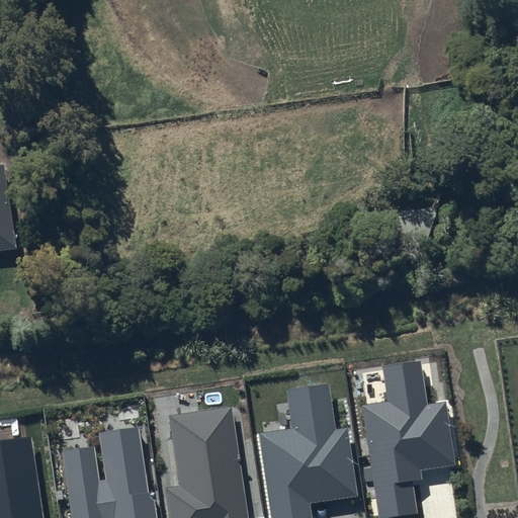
[(0,250),(17,248),(4,165),(0,165),(0,250)]
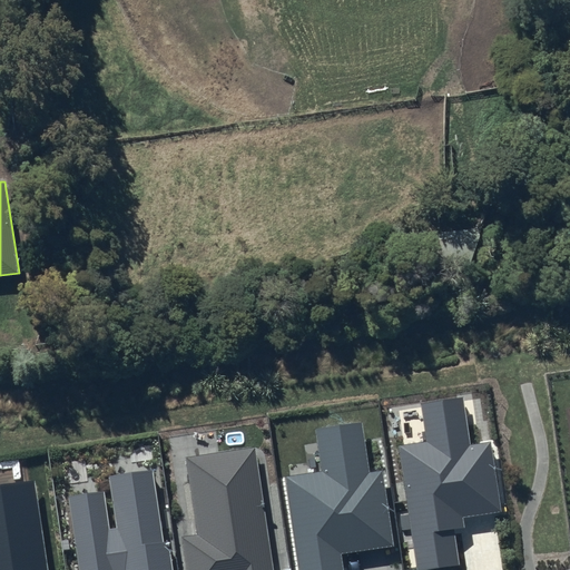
[(462,396),(422,402),(426,442),(399,445),(416,569),(425,569),(460,564),(454,530),(465,528),(463,518),(501,511),(490,442),(470,444),(462,396)]
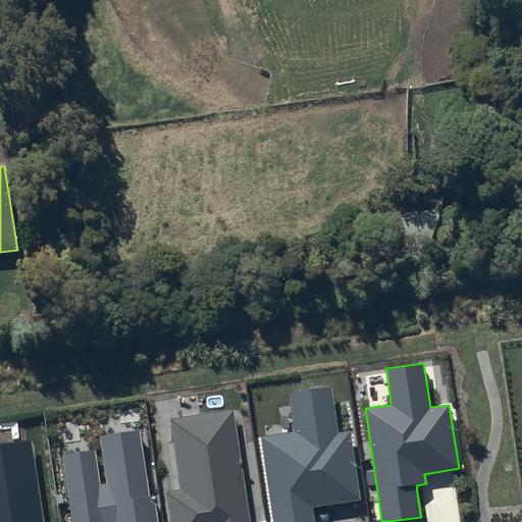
[(330,387),(289,394),(295,431),(261,436),(272,521),(315,521),(313,507),(361,501),(351,430),(337,432),(330,387)]
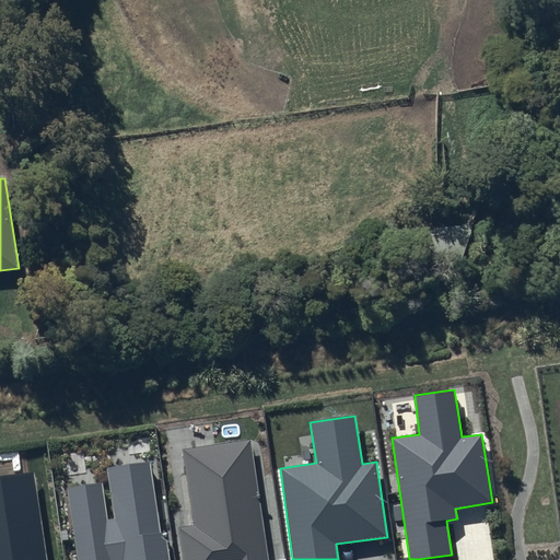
[(268,559),(252,440),(183,450),(194,525),(179,527),(183,559),(268,559)]
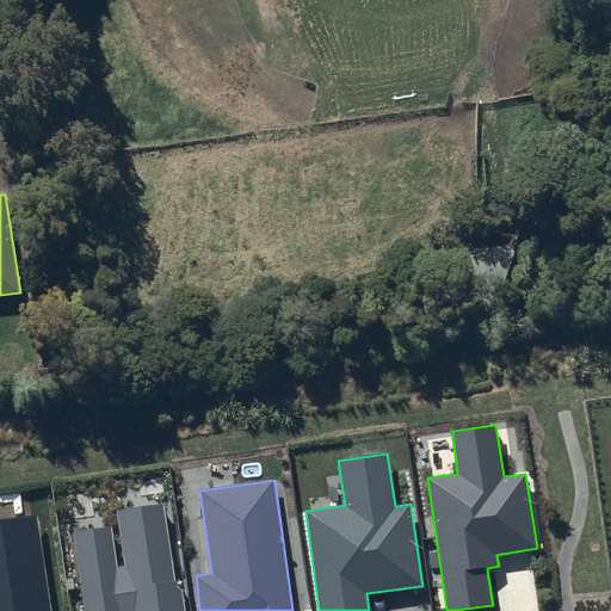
[(111,526),(74,532),(84,610),(185,610),(181,590),(174,584),(162,504),(117,511),(124,566),(117,567),(111,526)]
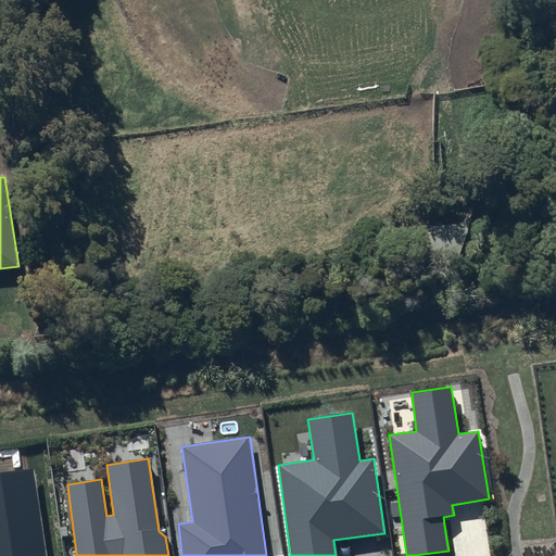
[(47,555),(34,468),(0,474),(0,555),(47,555)]
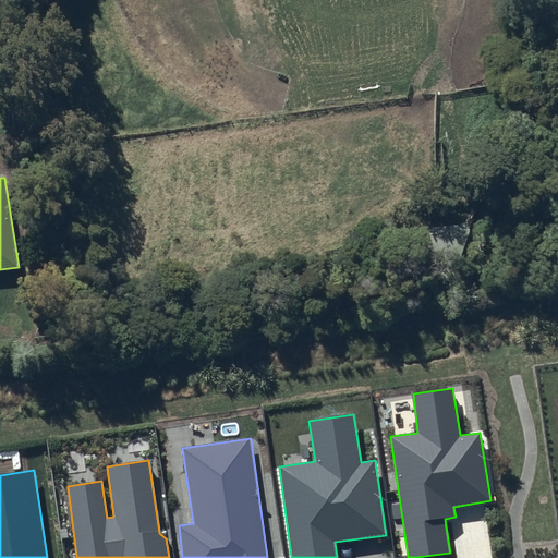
All buildings are outlined.
